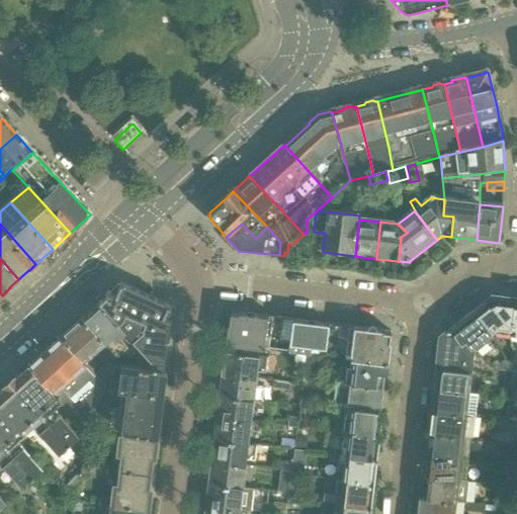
[(109,295),(99,305),(126,335),(143,320),(171,323),(173,312),(172,312),(172,310),(170,309),(171,308),(153,298),(153,297),(153,296),(153,294),(152,293),(152,292),(150,291),(149,291),(148,291),(147,291),(145,291),(144,292),(143,293),(143,294),(123,286),(123,287),(121,286),(120,288),(118,287),(110,295),(109,295)]
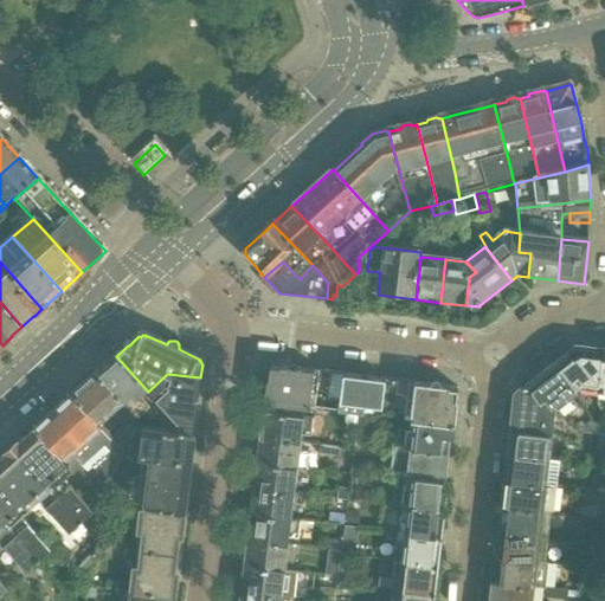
[(577,349),(555,367),(573,391),(578,391),(599,393),(603,353),(577,349)]
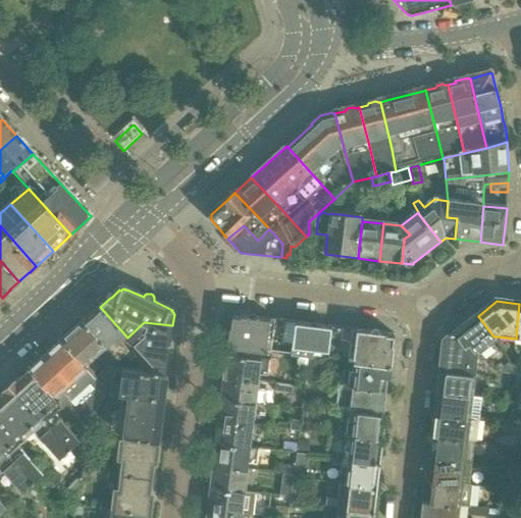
[(84,322),(107,348),(119,361),(123,357),(128,362),(155,368),(152,365),(127,338),(100,307),(84,322)]
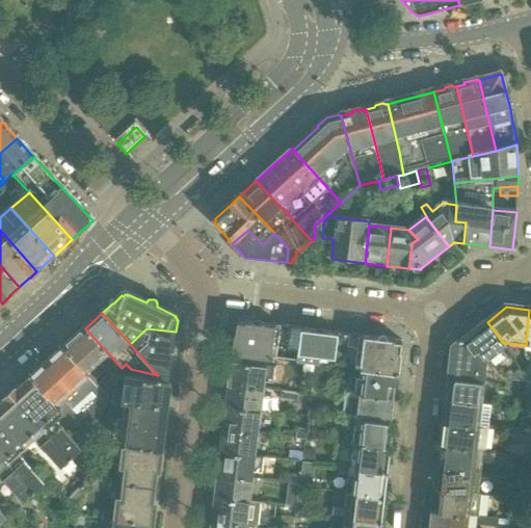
[(487,322),(462,342),(475,357),(479,354),(487,365),(507,349),(507,343),(503,343),(487,322)]
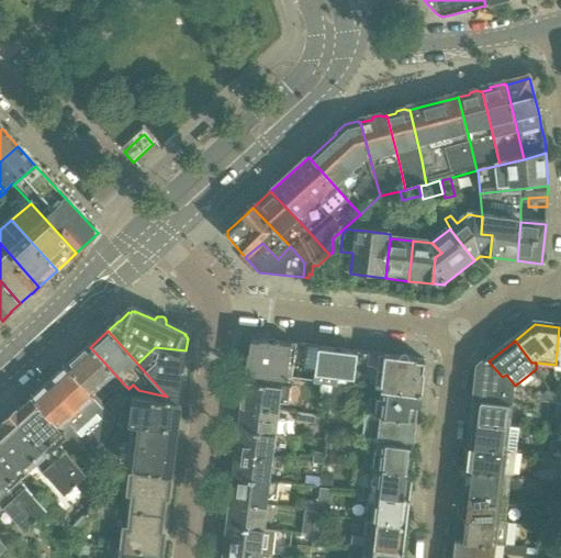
[(245,376),(246,376),(260,378),(287,381),(289,367),(280,366),(282,346),(265,344),(265,345),(251,343),(249,361),(247,361),(245,376)]
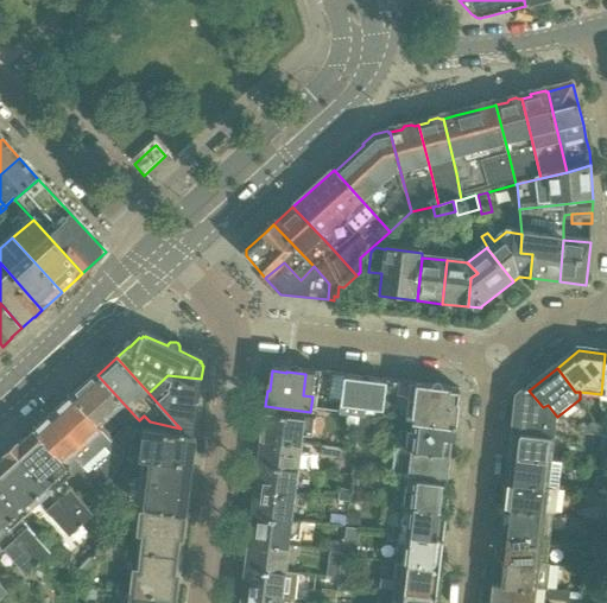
[(303,395),(313,397),(318,397),(321,375),(305,374),(303,395)]
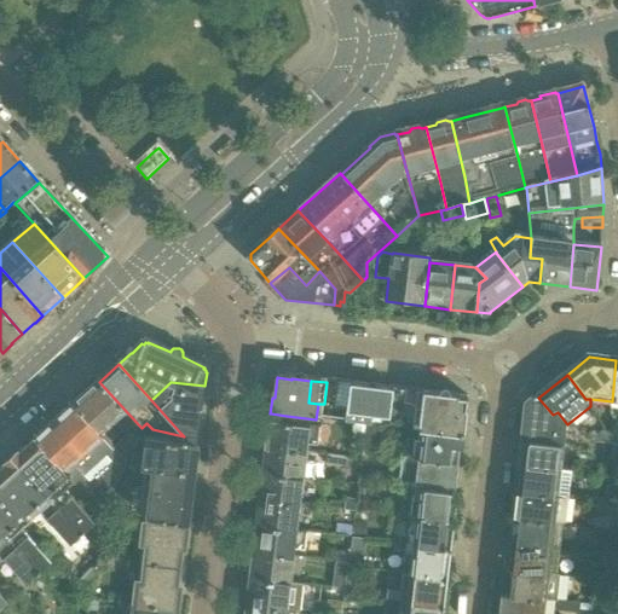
[(74,405),(109,445),(132,424),(123,415),(127,412),(99,382),(74,405)]
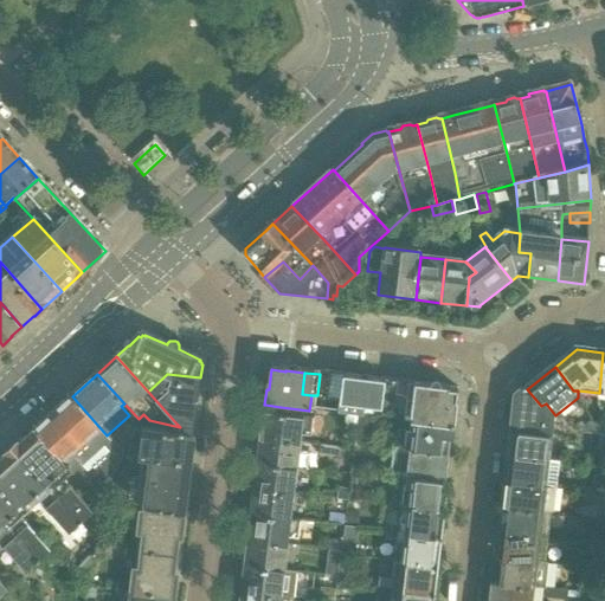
[(201,377),(200,377),(167,374),(148,392),(177,424),(180,427),(179,433),(193,435),(201,377)]
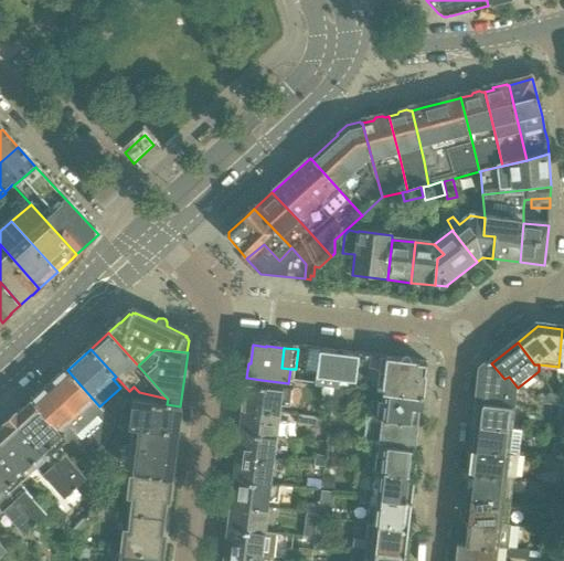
[(306,377),(319,378),(321,352),(309,351),(306,377)]
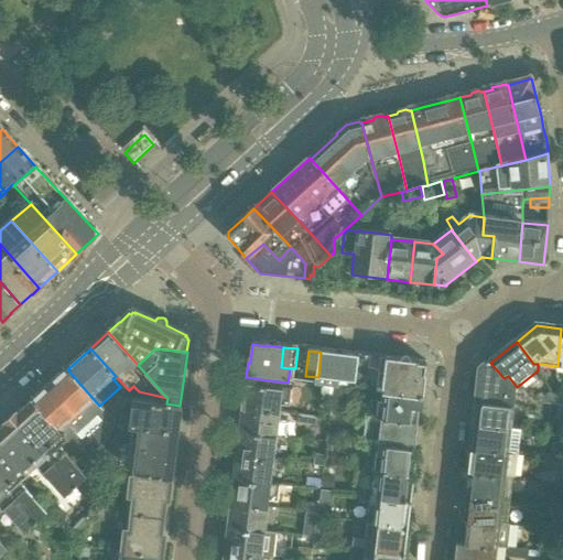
[(358,369),(369,370),(370,357),(359,356),(321,352),(318,377),(323,378),(322,387),(335,388),(345,390),(356,391),(357,383),(358,369)]
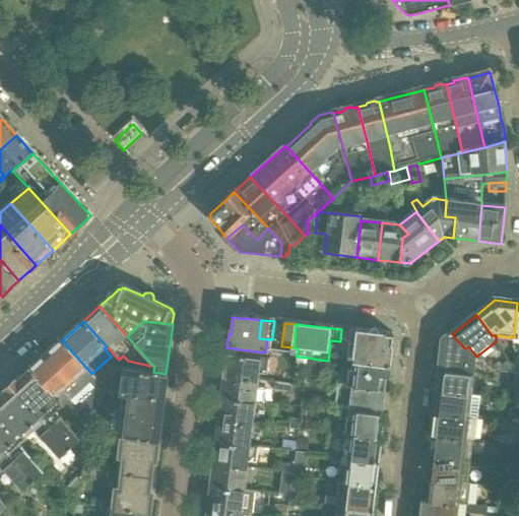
[(347,363),(352,364),(355,364),(390,368),(390,367),(391,367),(392,355),(393,355),(393,353),(392,353),(393,346),(392,346),(393,336),(386,336),(386,334),(357,331),(341,329),(340,341),(345,341),(344,343),(349,344),(347,363)]
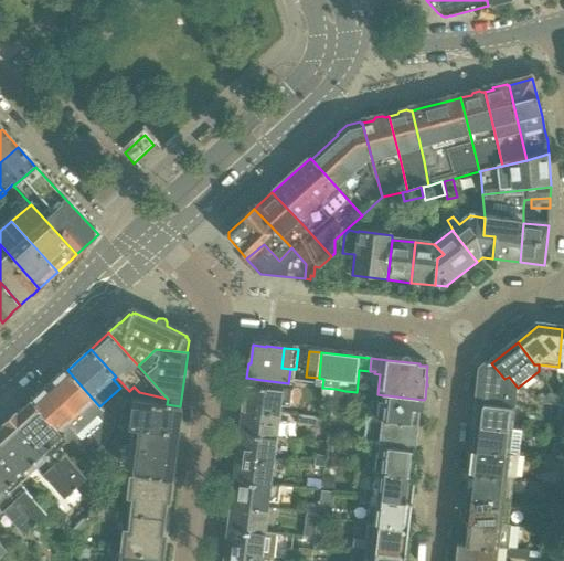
[(481,372),(477,405),(514,410),(518,388),(509,377),(504,379),(491,363),(481,371),(481,372)]
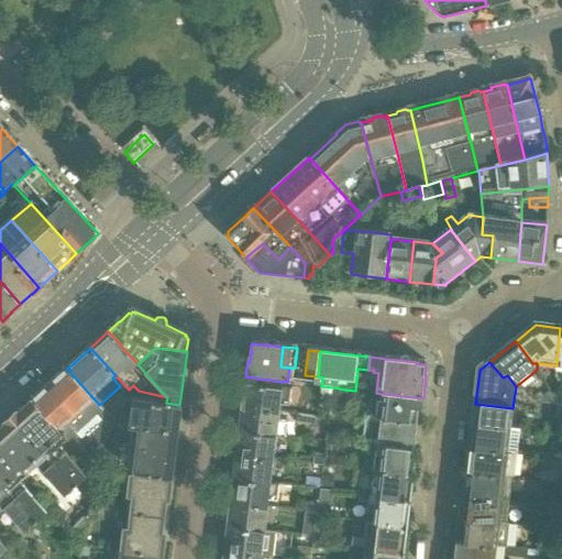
[(67,369),(32,401),(69,441),(92,466),(98,473),(99,464),(111,434),(116,423),(103,409),(99,405),(67,369)]
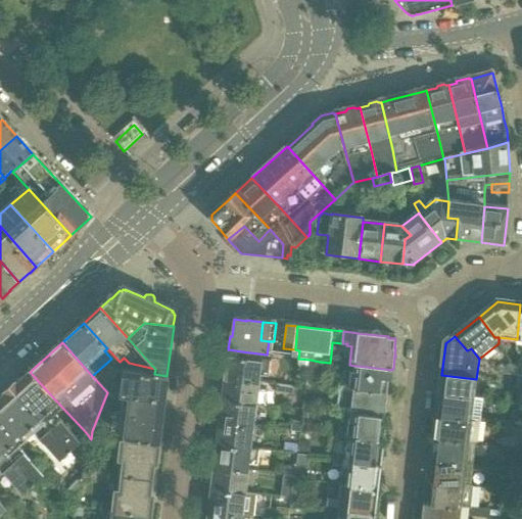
[(225,380),(259,384),(261,377),(269,377),(272,363),(241,359),(242,351),(229,349),(225,380)]
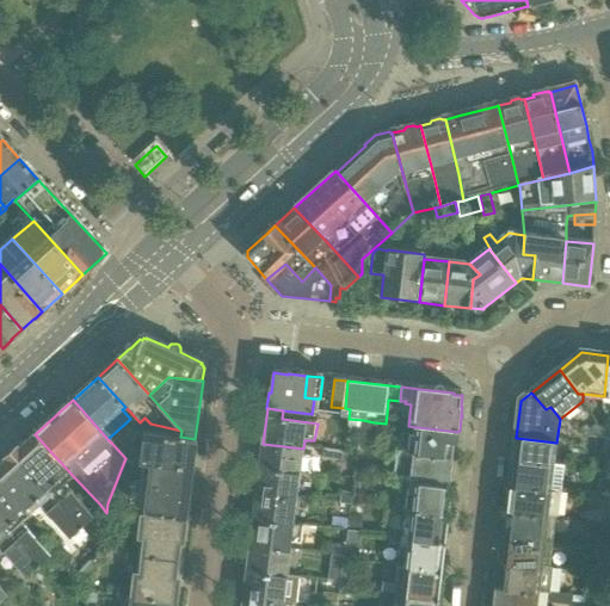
[(363,420),(362,430),(359,450),(370,451),(373,431),(374,422),(363,420)]
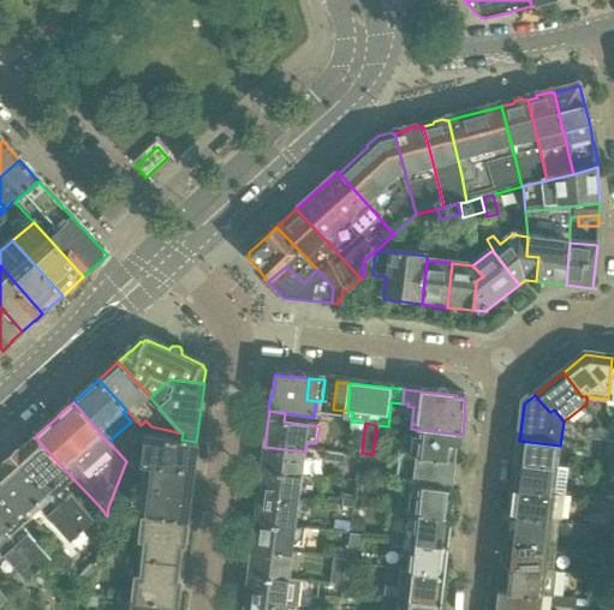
[(113,447),(126,461),(133,442),(136,435),(131,429),(113,447)]
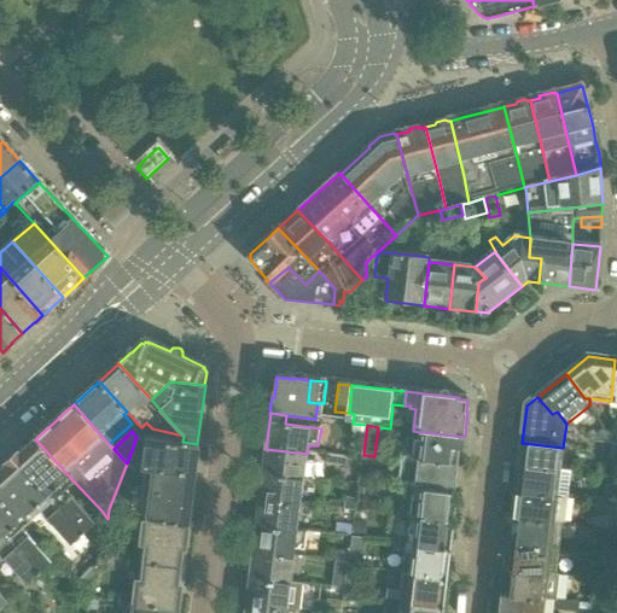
[(415,443),(413,461),(457,466),(459,448),(464,449),(465,437),(464,437),(423,432),(421,444),(415,443)]
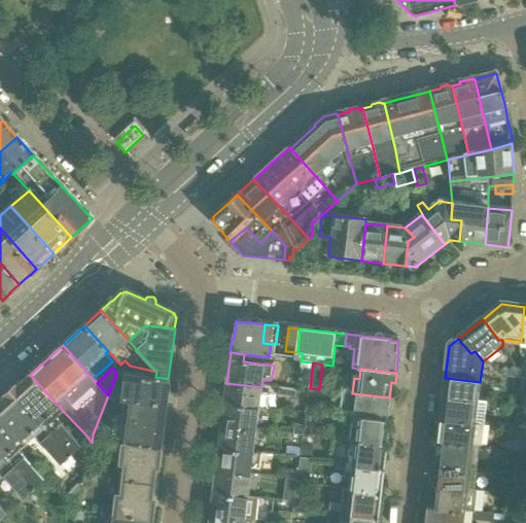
[(516,381),(524,382),(525,382),(525,369),(517,372),(516,373),(516,381)]
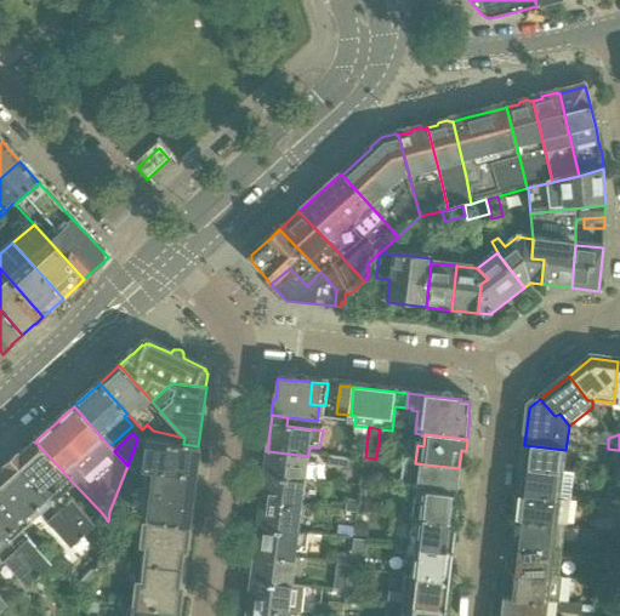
[(603,449),(608,449),(608,439),(606,435),(593,444),(599,449),(603,449)]
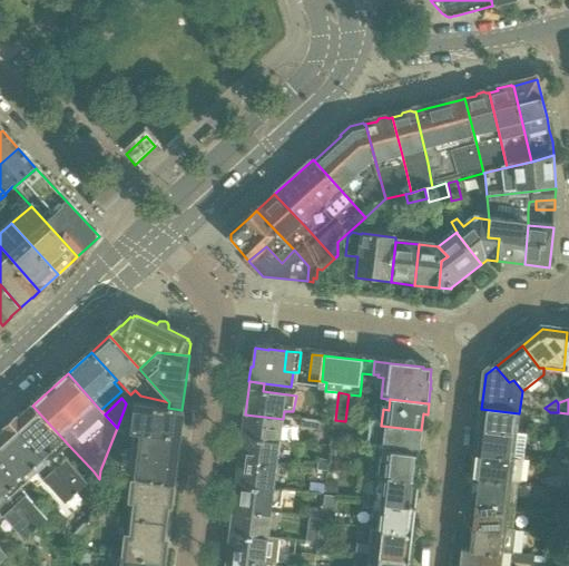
[(126,429),(117,428),(113,439),(177,447),(182,410),(168,408),(135,403),(134,408),(131,430),(126,429)]
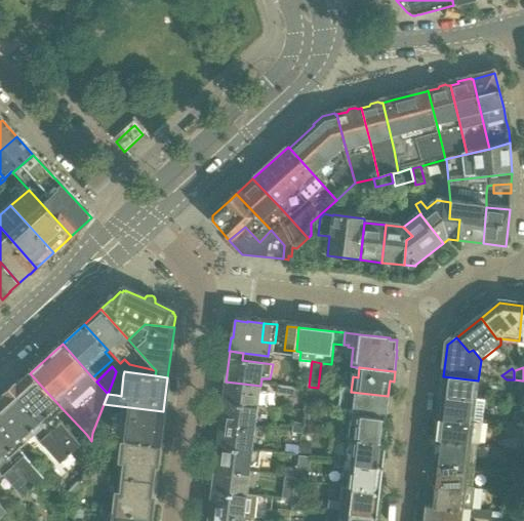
[(18,384),(12,390),(72,454),(81,446),(50,412),(57,406),(64,412),(65,411),(30,373),(18,384)]
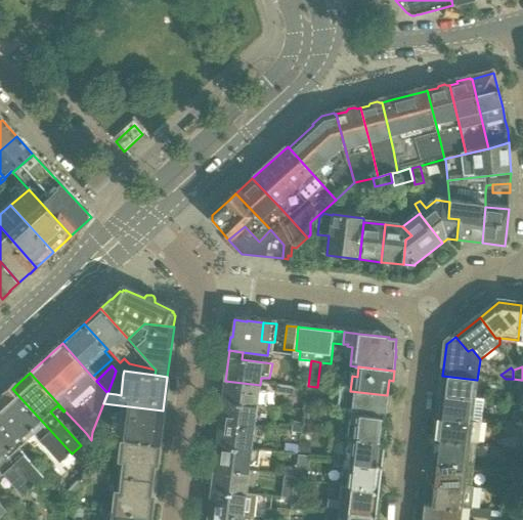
[(442,376),(440,398),(475,402),(477,380),(442,376)]
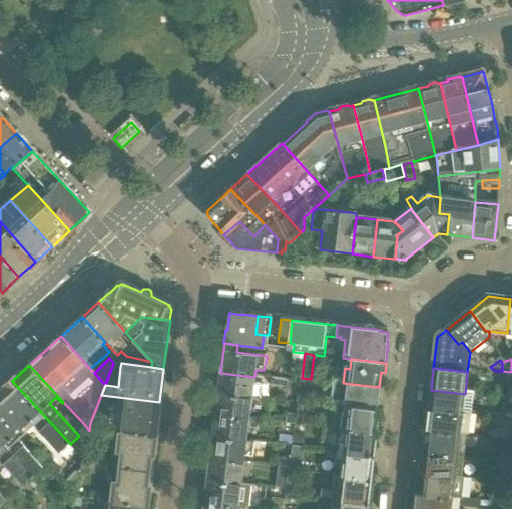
[(111,369),(105,385),(113,386),(119,372),(111,369)]
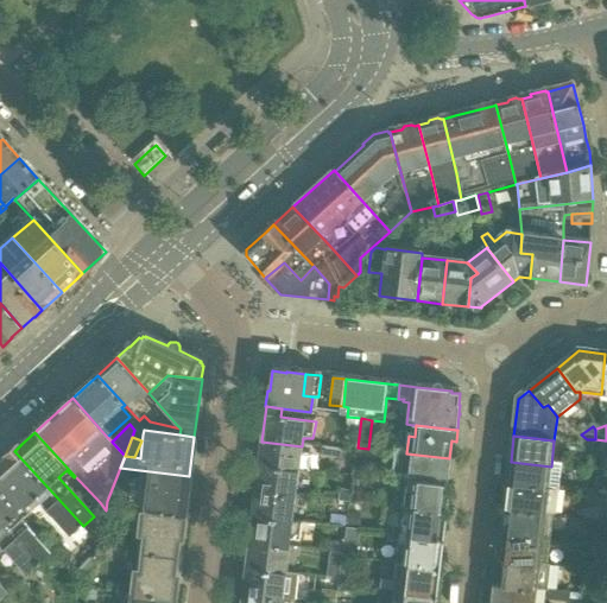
[(298,473),(297,473),(308,474),(311,456),(299,456),(301,446),(302,446),(261,442),(261,443),(259,468),(298,473)]
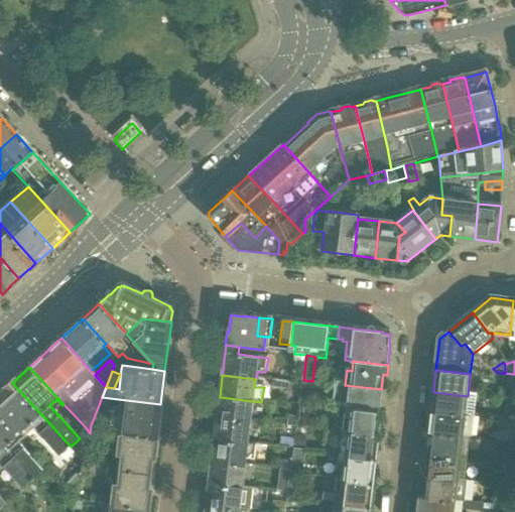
[(272,390),(288,392),(289,383),(273,381),(272,390)]
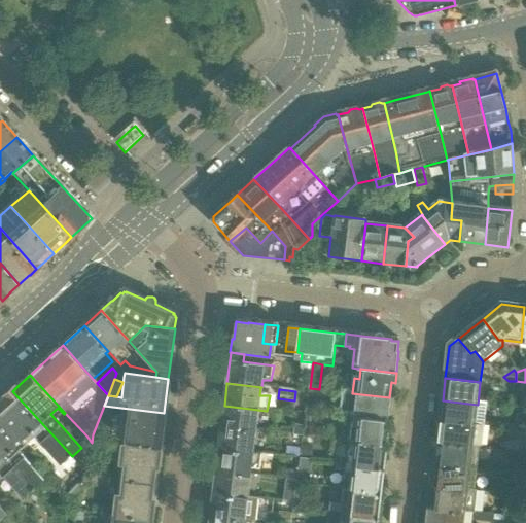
[(5,398),(0,402),(0,415),(23,440),(30,432),(61,466),(72,456),(12,391),(4,397),(5,398)]
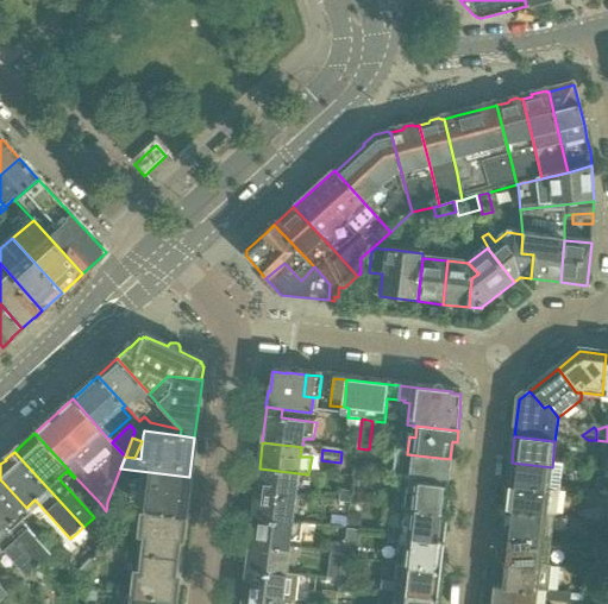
[(395,480),(411,483),(446,486),(450,459),(407,454),(399,453),(395,480)]
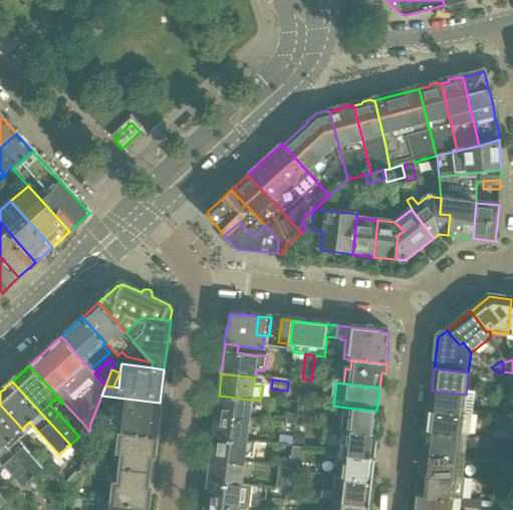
[(432,391),(429,412),(471,417),(474,396),(466,395),(432,391)]
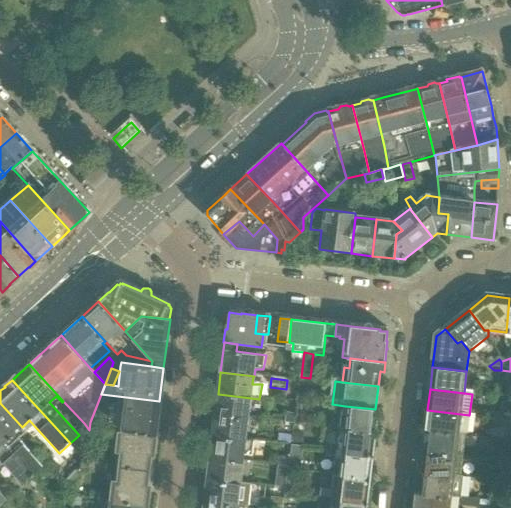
[(297,400),(307,401),(308,394),(298,392),(297,400)]
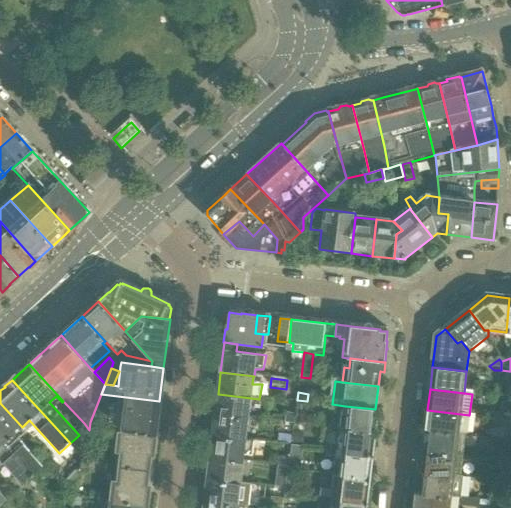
[(101,394),(90,422),(121,428),(155,434),(159,401),(101,394)]
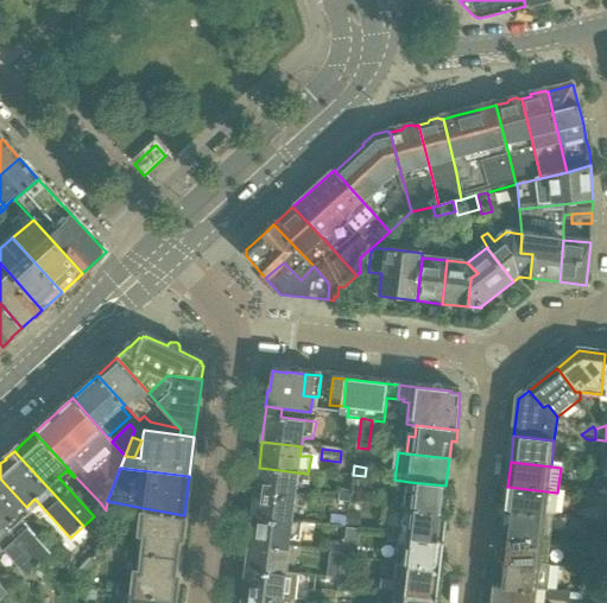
[(295,499),(297,473),(298,473),(259,468),(255,494),(295,499)]
